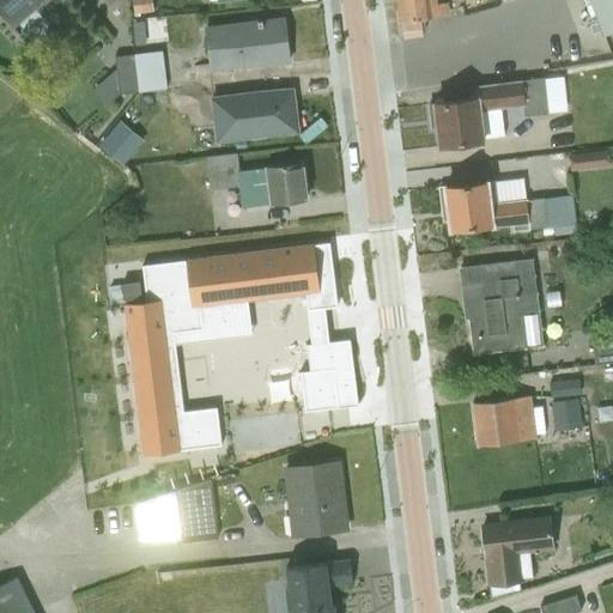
[(0,0),(0,13),(13,29),(47,0),(0,0)]
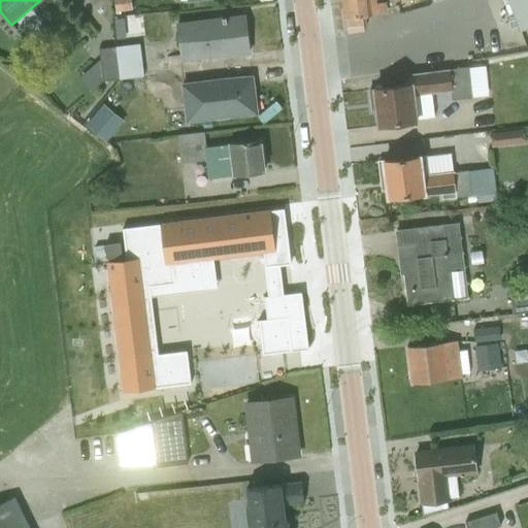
[(113,0),(116,13),(132,11),(130,0),(113,0)]
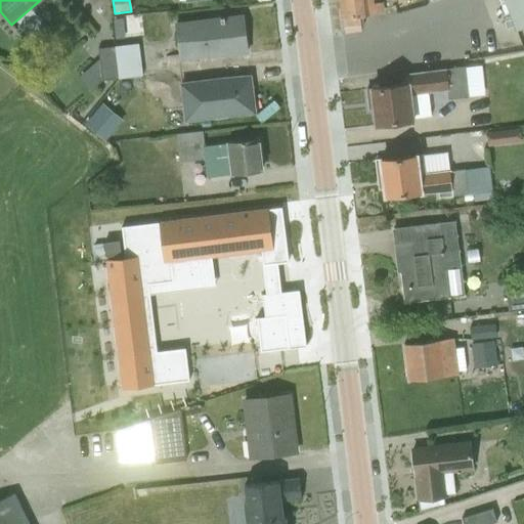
[(340,0),(344,27),(363,25),(362,15),(384,12),(382,1),(374,2),(374,0),(340,0)]
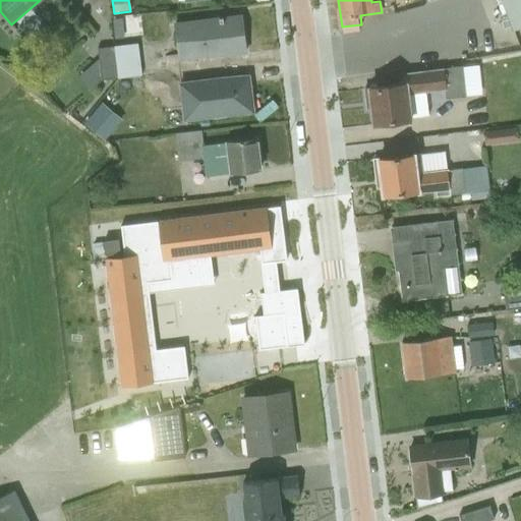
[(520,0),(500,0),(512,31),(520,26),(520,0)]
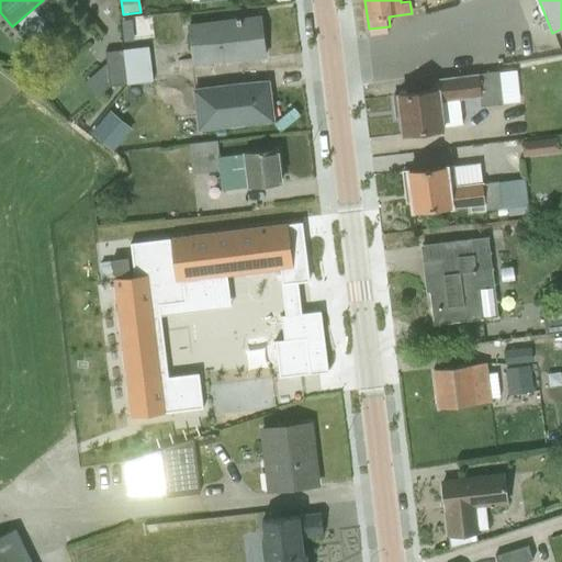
[(109,14),(108,40),(133,41),(134,14),(109,14)]
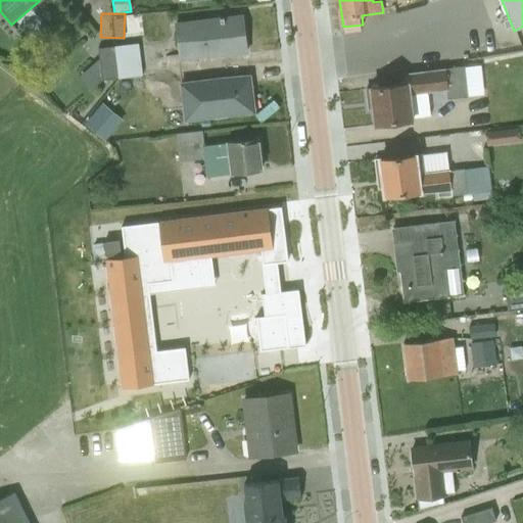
[(241,15),(174,24),(178,60),(245,51),(241,15)]
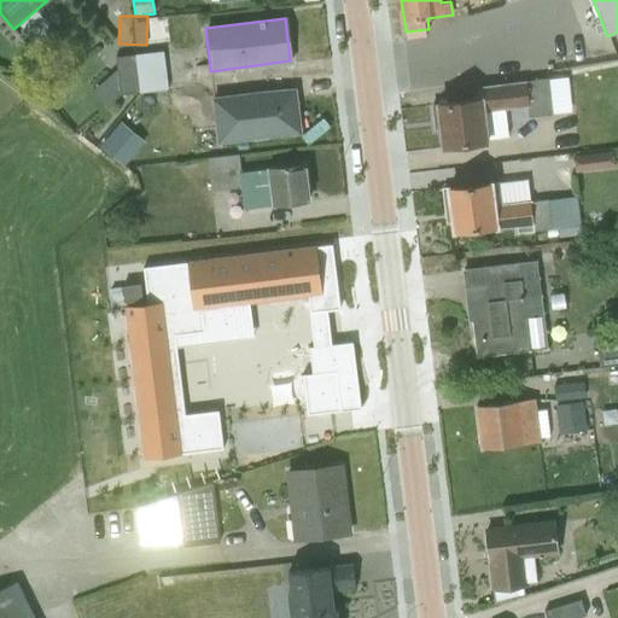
[(134,56),(139,92),(144,93),(163,91),(168,89),(163,52),(134,56)]
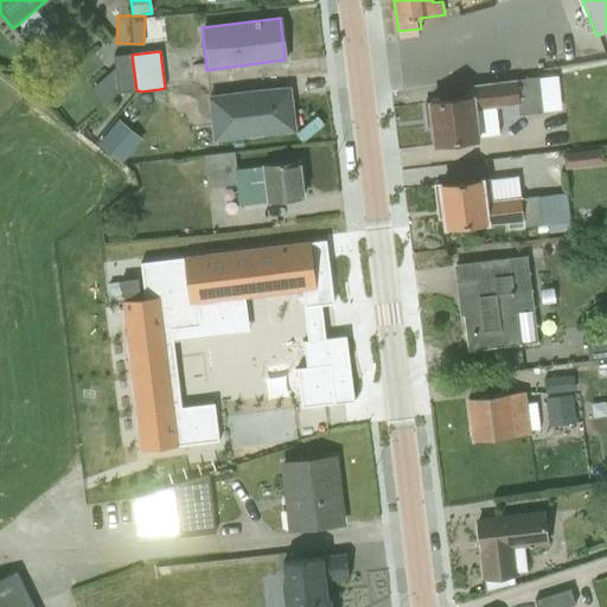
[(136,90),(132,55),(113,57),(114,69),(90,90),(103,104),(117,94),(136,90)]
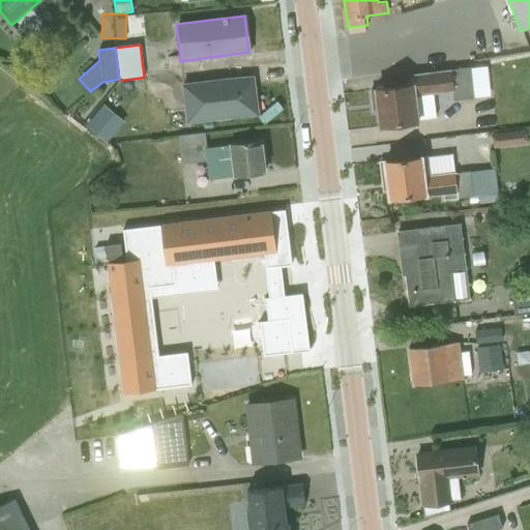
[(489,94),(487,65),(470,66),(470,65),(409,74),(411,85),(370,89),(372,110),(377,110),(379,126),(419,121),(416,95),(451,91),(452,100),(474,98),(473,95),(489,94)]
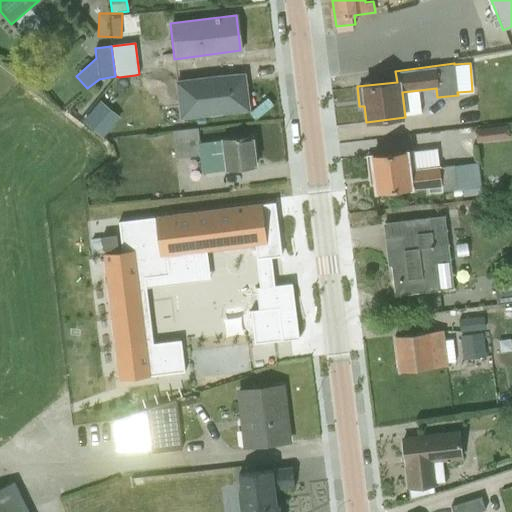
[(244,75),(175,83),(179,119),(248,111),(244,75)]
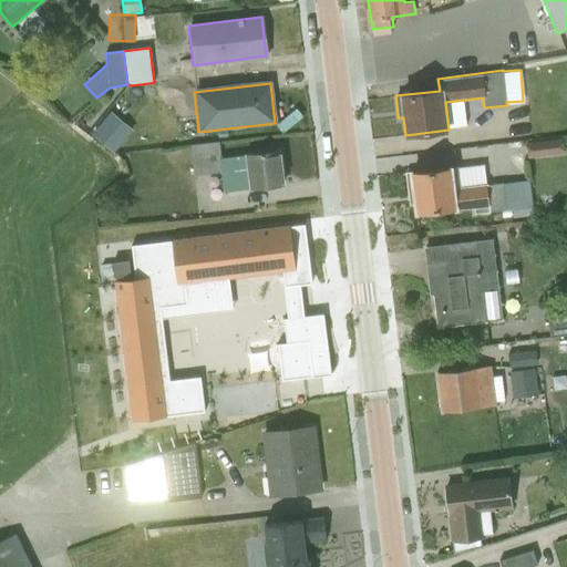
[(141,140),(143,123),(123,121),(121,137),(141,140)]
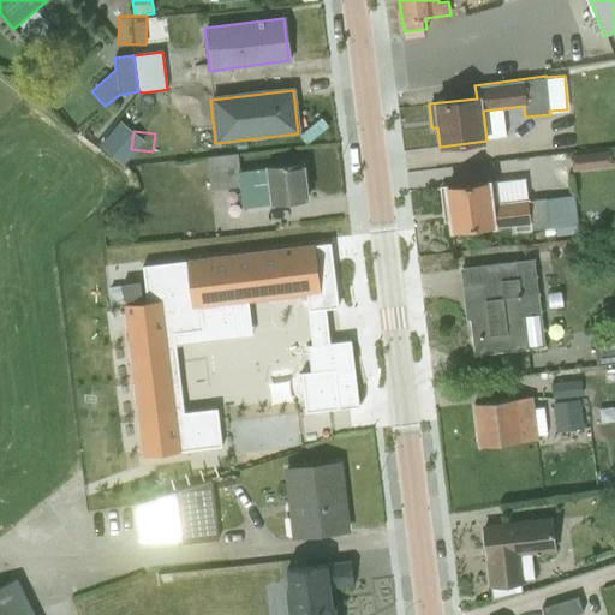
[(609,150),(568,155),(571,171),(610,166),(609,150)]
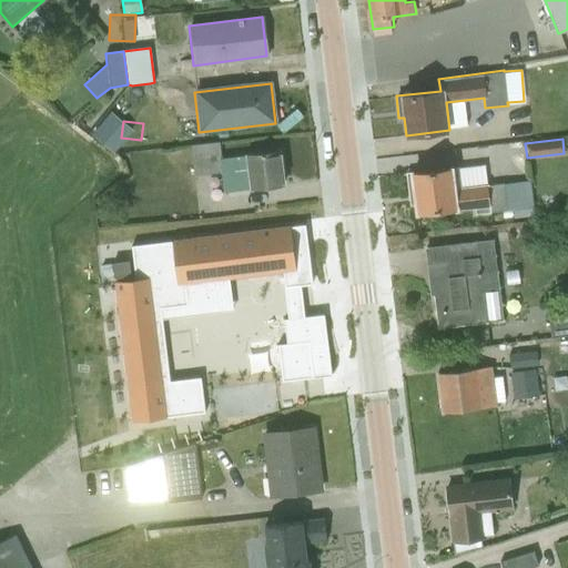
[(219,143),(190,146),(193,176),(221,173),(223,192),(283,185),(279,153),(221,160),(219,143)]
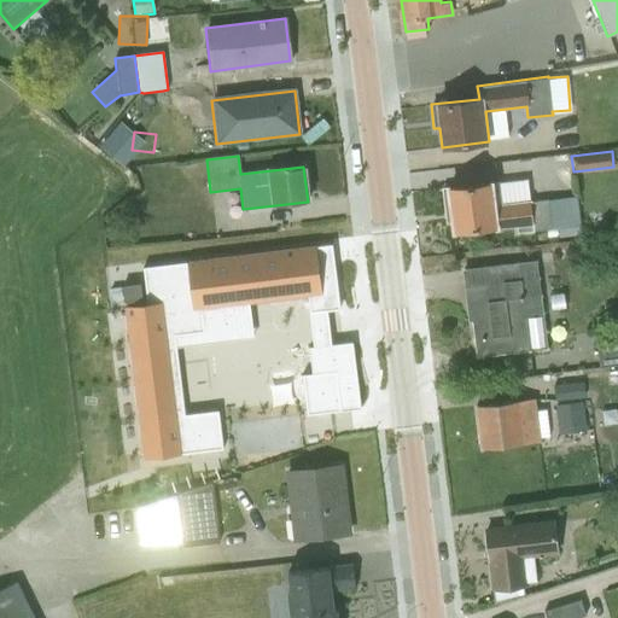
[(442,188),(445,214),(450,214),(453,233),(516,226),(517,233),(559,228),(560,234),(579,233),(579,225),(581,225),(577,197),(530,202),(526,180),(499,182),(497,182),(442,188)]
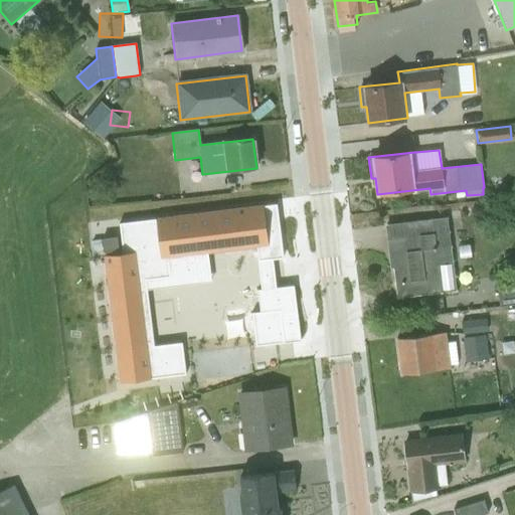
[(158,219),(163,260),(271,246),(266,207),(158,219)]
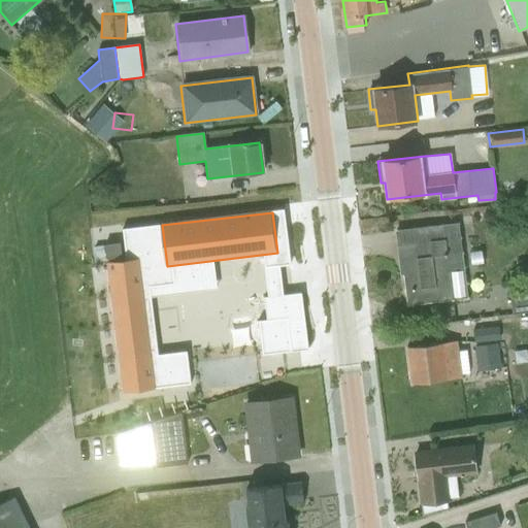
[(395,230),(405,307),(408,306),(467,299),(457,223),(399,230),(399,229),(395,230)]
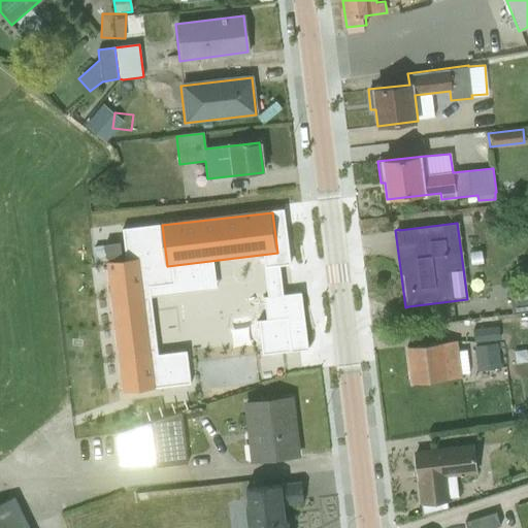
[(105,259),(122,257),(120,243),(104,245),(94,246),(95,256),(105,255),(105,259)]
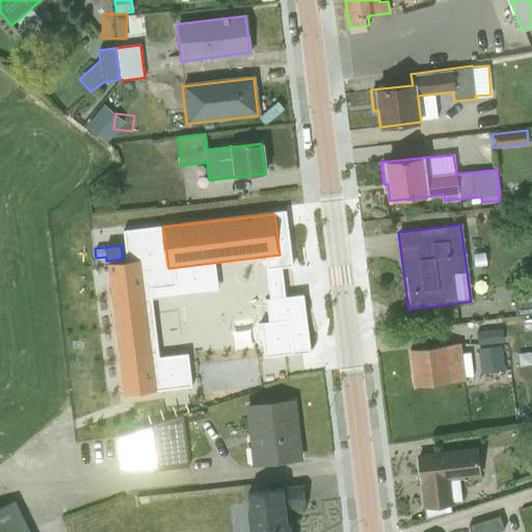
[(141,262),(108,266),(126,396),(158,392),(141,262)]
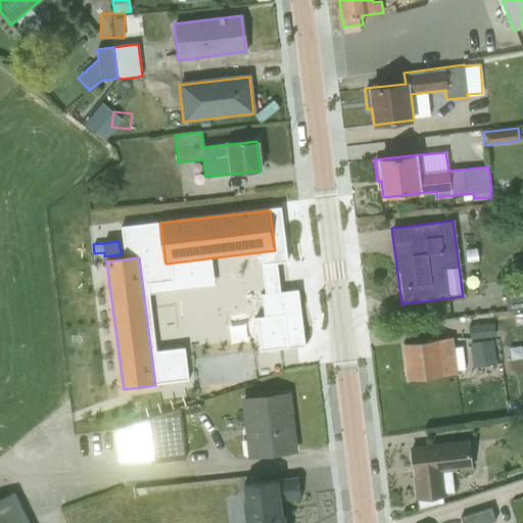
[(257,263),(219,267),(228,362),(267,358),(257,263)]
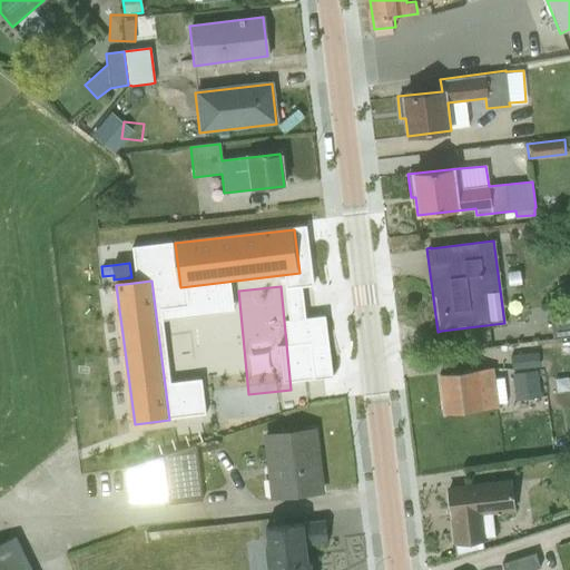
[(551,341),(569,337),(569,314),(549,317),(551,341)]
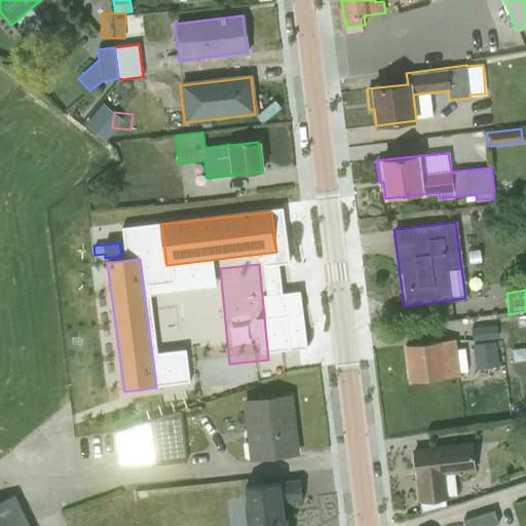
[(471,329),(472,343),(497,341),(495,325),(471,329)]
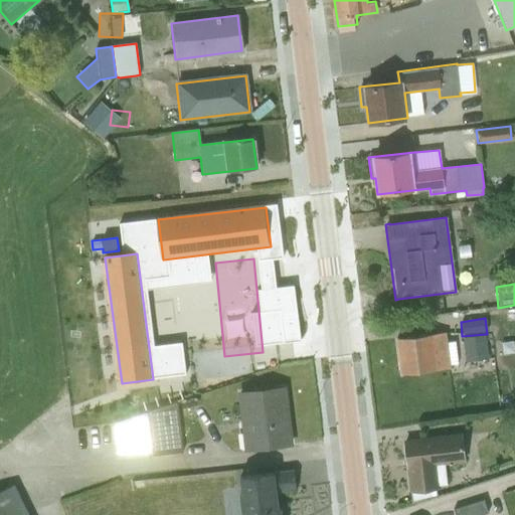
[(218,324),(199,326),(202,345),(221,342),(218,324)]
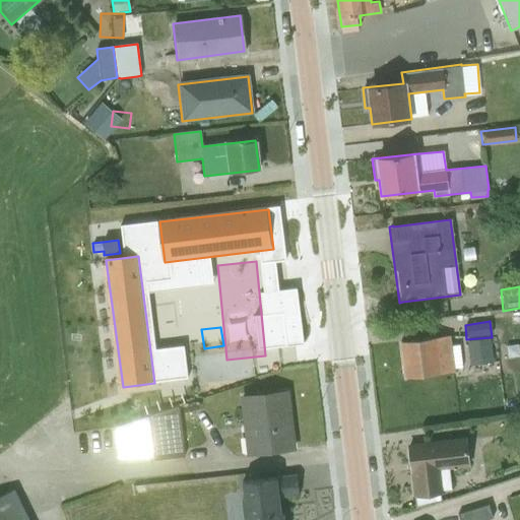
[(450,336),(399,342),(404,378),(454,373),(450,336)]
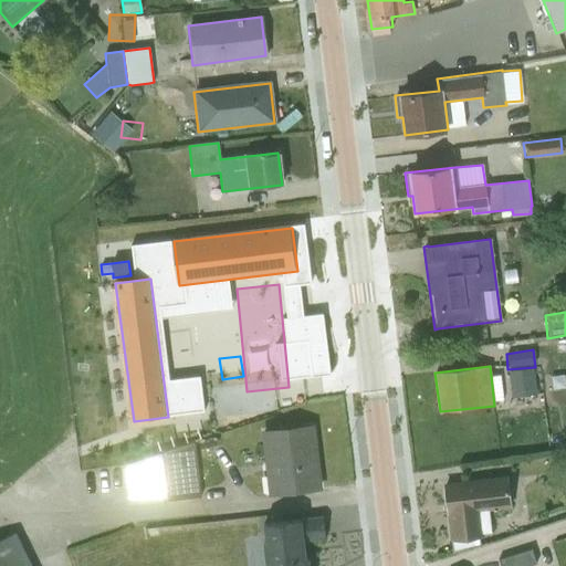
[(511,399),(543,394),(540,371),(534,373),(534,369),(507,373),(511,399)]
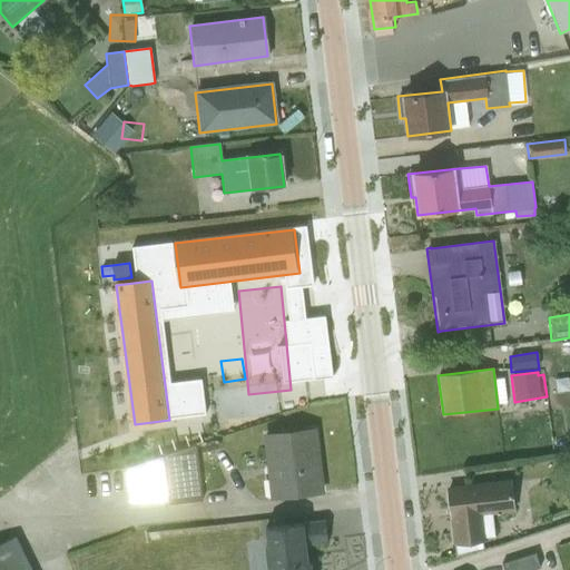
[(263,436),(269,499),(320,493),(313,431),(263,436)]
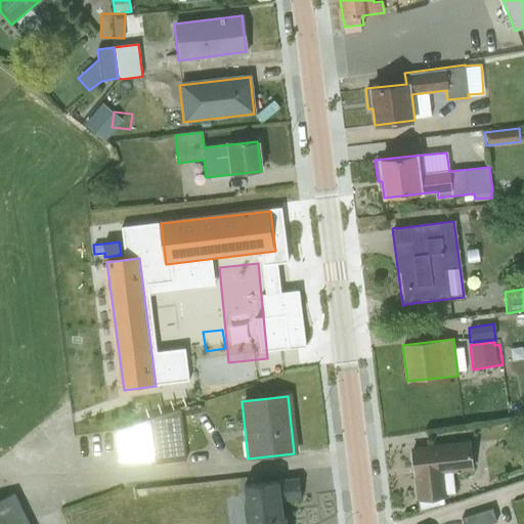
[(185,461),(179,411),(148,421),(114,432),(118,469),(185,461)]
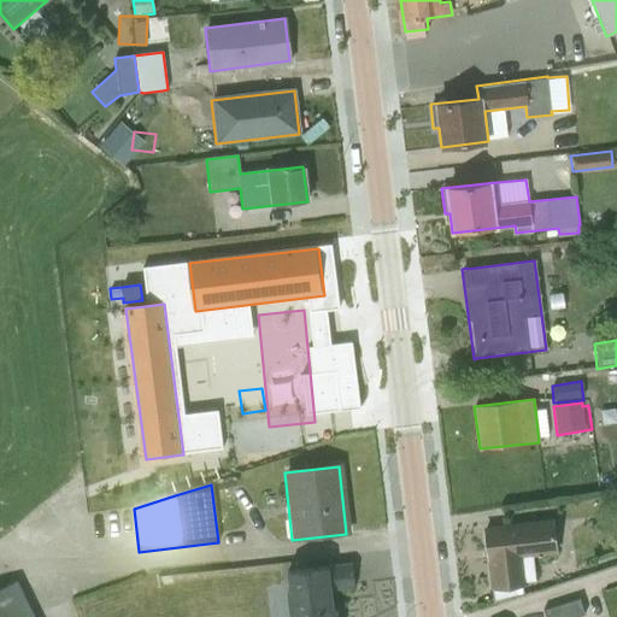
[(491,589),(493,603),(523,595),(522,585),(535,582),(533,558),(557,556),(553,522),(485,530),(492,589),(491,589)]
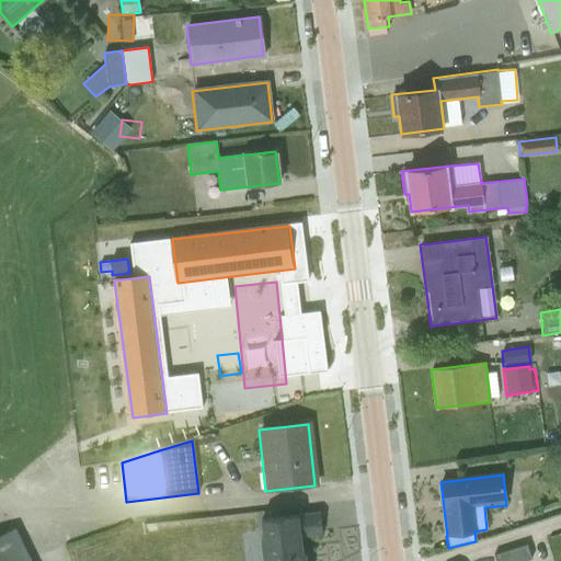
[(305,560),(305,553),(302,554),(299,538),(322,535),(319,513),(261,521),(263,539),(260,540),(262,560),(305,560)]
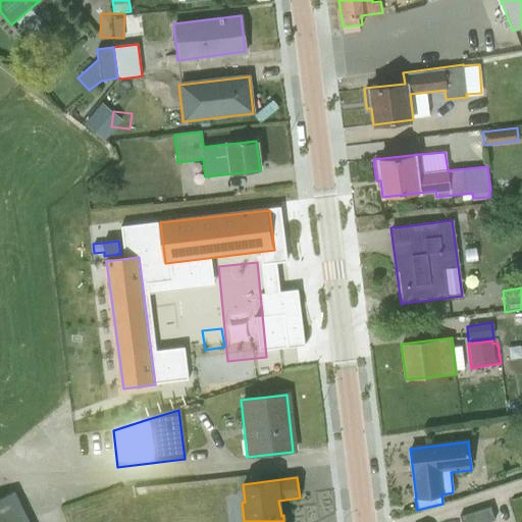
[(0,521),(28,521),(14,492),(0,499),(0,521)]
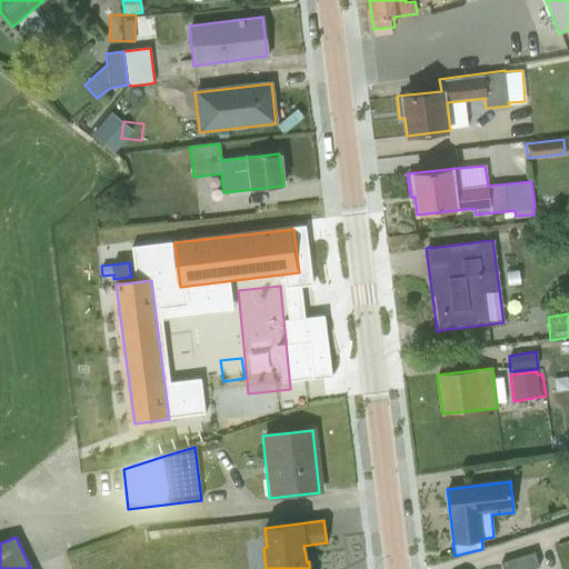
[(533,553),(500,563),(501,568),(533,568),(538,568),(533,553)]
